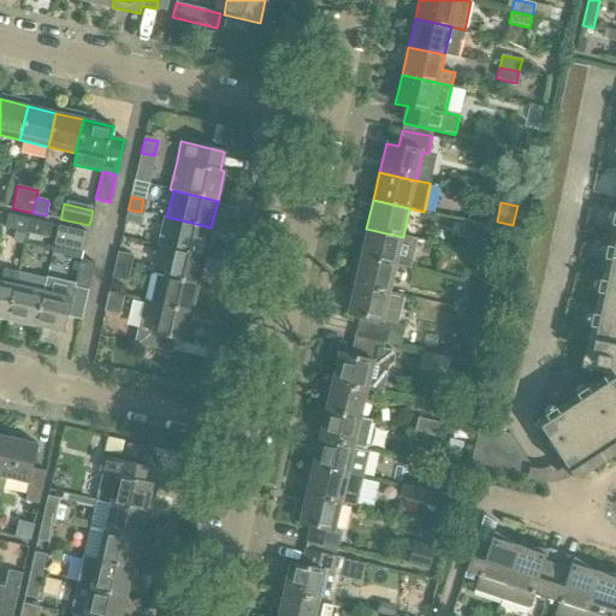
[(141,212),(128,209),(125,221),(138,225),(141,212)]
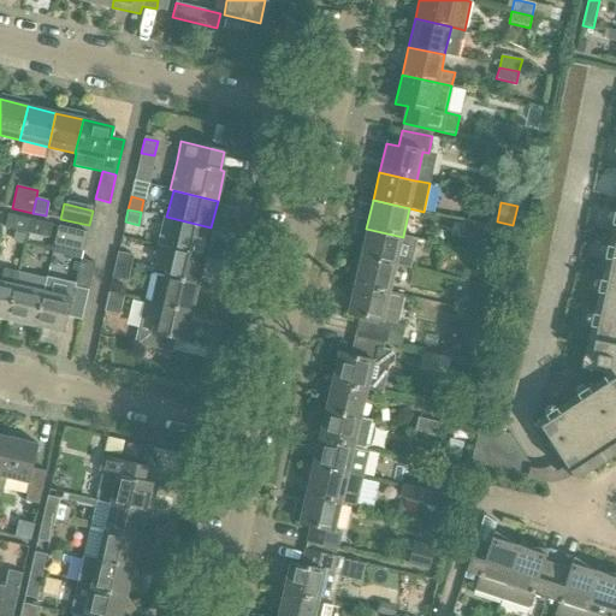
[(5,227),(27,232),(30,219),(7,214),(5,227)]
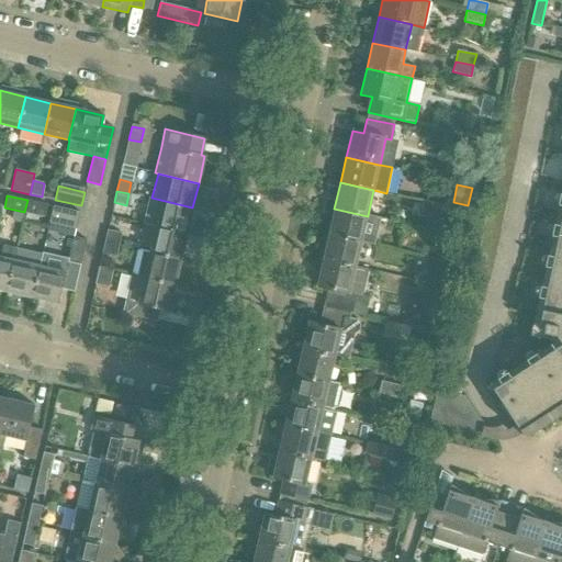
[(143,224),(156,227),(187,234),(192,208),(152,198),(149,198),(143,224)]
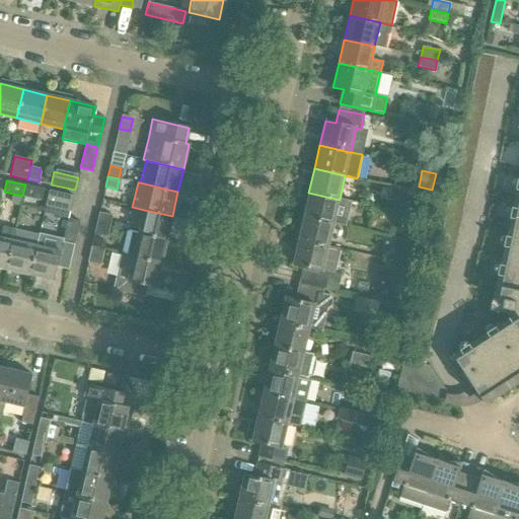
[(25,184),(22,196),(41,200),(44,189),(25,184)]
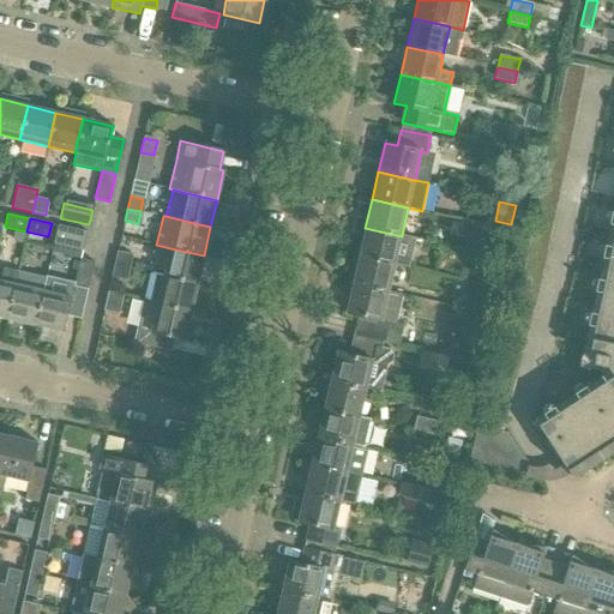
[(459,233),(480,238),(482,226),(462,221),(459,233)]
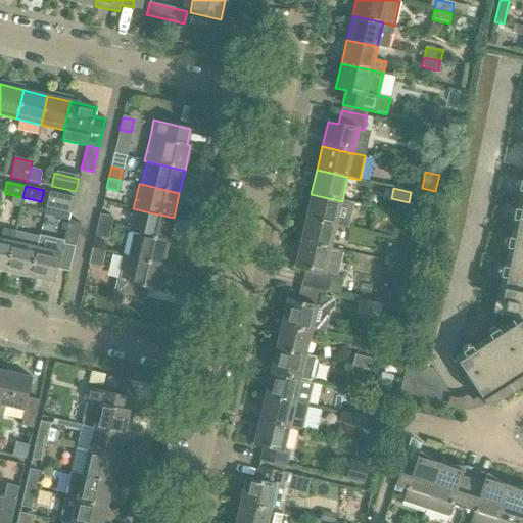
[(50,192),(47,203),(46,207),(70,214),(74,197),(50,192)]
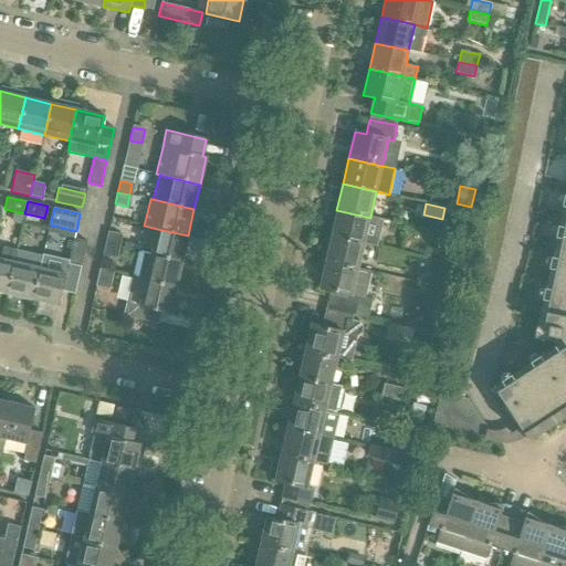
[(336,210),(331,236),(364,243),(377,247),(383,220),(370,217),(370,218),(336,210)]
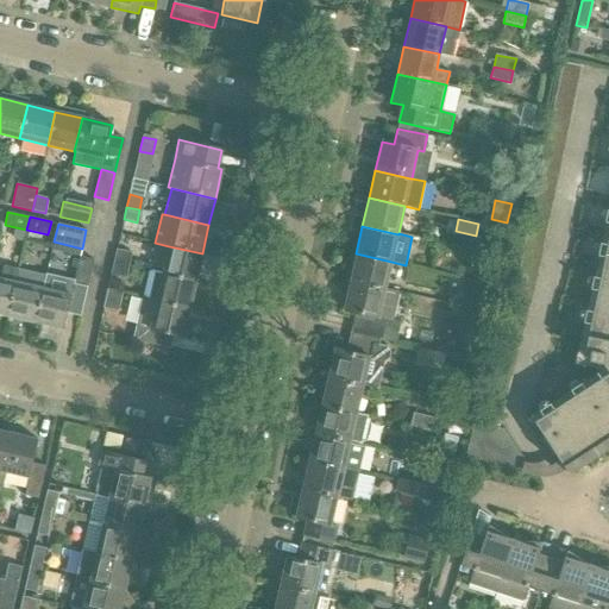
[(608,228),(583,351),(589,352),(588,360),(602,364),(607,371),(608,372),(533,421),(562,465),(563,465),(565,470),(567,469),(569,472),(578,466),(577,464),(597,454),(608,444),(608,228)]
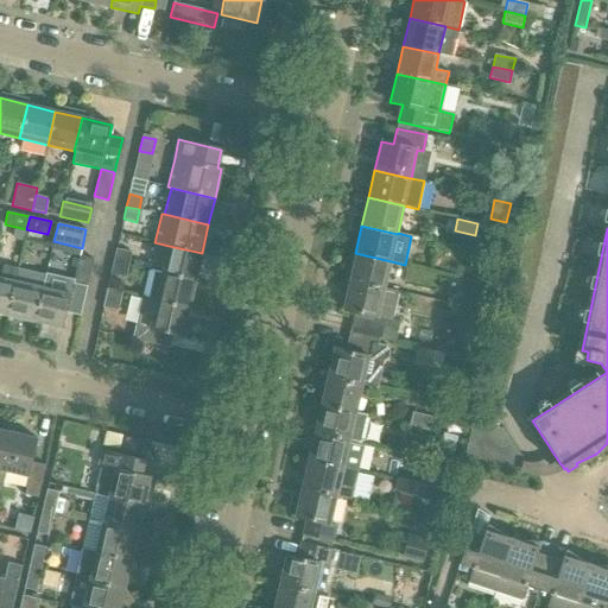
[(169,246),(162,273),(195,282),(202,253),(169,246)]
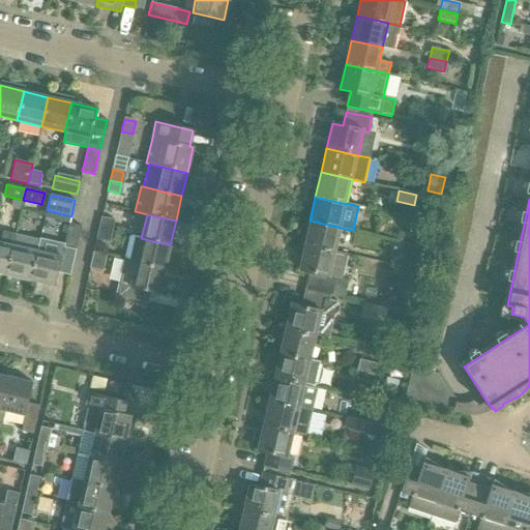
[(101,217),(98,228),(110,231),(113,219),(101,217)]
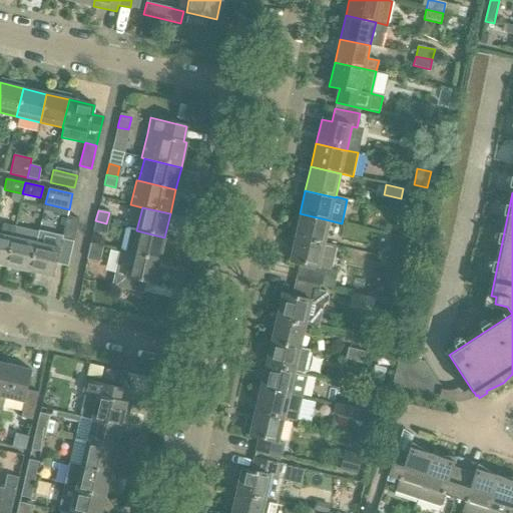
[(300,213),(295,236),(325,243),(330,220),(300,213)]
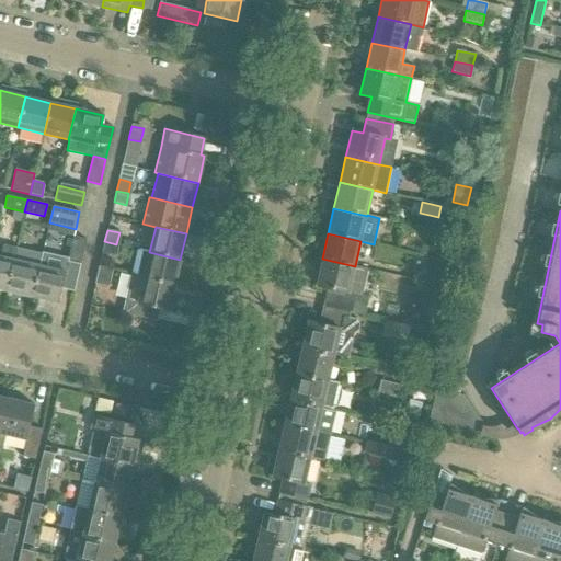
[(73,237),(68,260),(67,262),(80,265),(86,240),(73,237)]
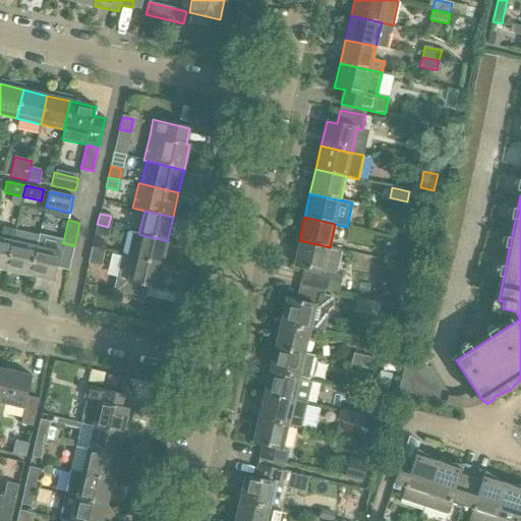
[(413,238),(424,241),(428,225),(416,223),(413,238)]
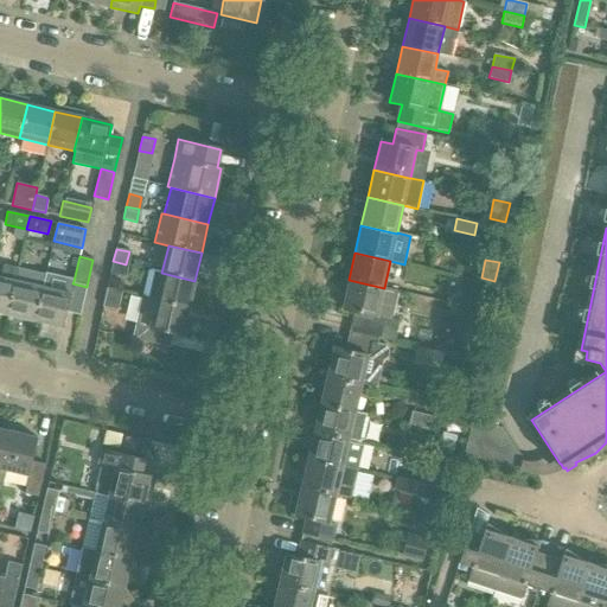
[(126,264),(113,261),(110,274),(123,276),(126,264)]
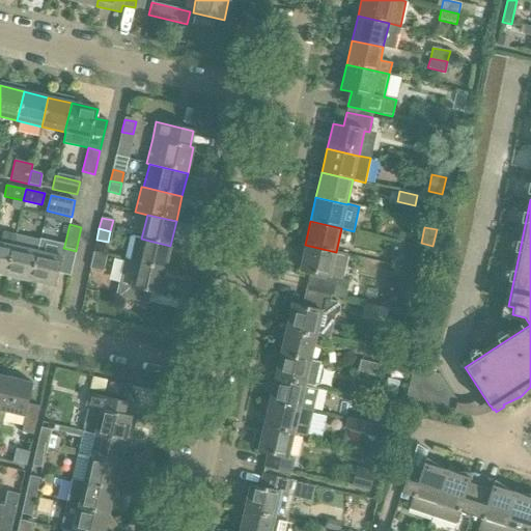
[(0,273),(6,275),(16,234),(3,231),(0,243),(0,273)]
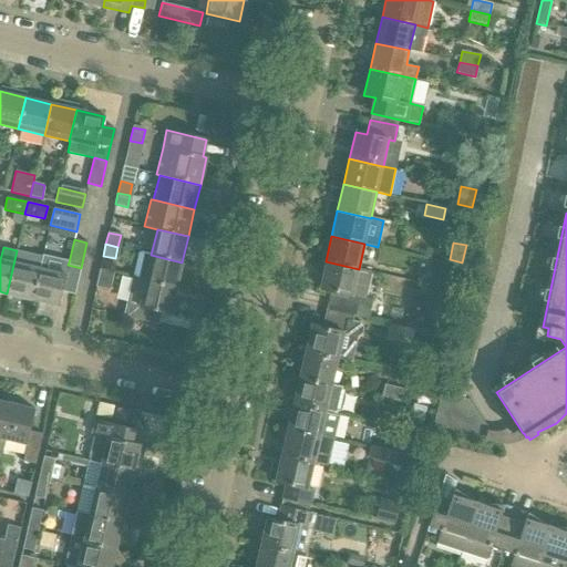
[(7,294),(32,300),(42,256),(17,250),(7,294)]
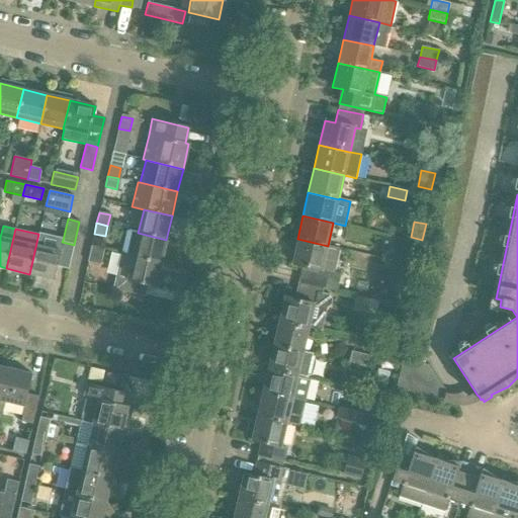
[(132,232),(126,254),(161,262),(166,240),(138,233),(132,232)]
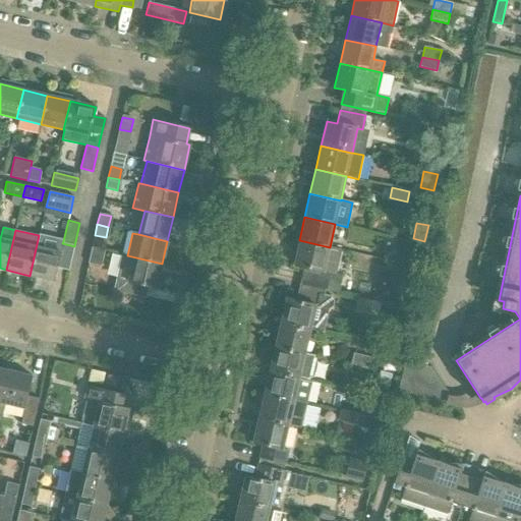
[(39,235),(30,276),(54,281),(57,267),(62,243),(63,241),(39,235)]
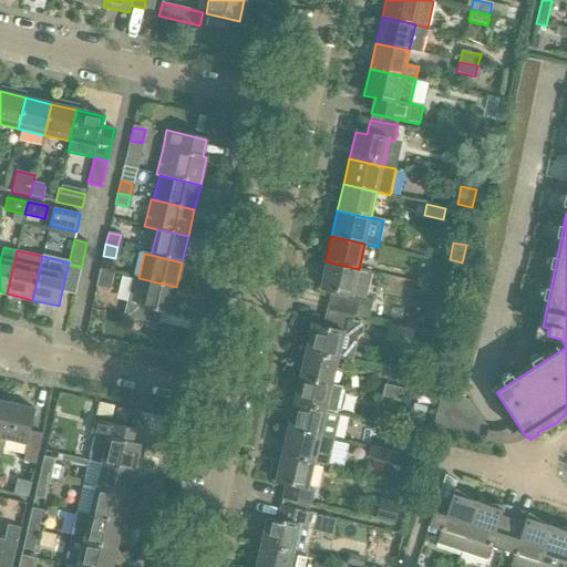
[(327,310),(353,316),(369,319),(373,300),(366,298),(372,272),(359,269),(326,261),(319,288),(330,291),(327,310)]
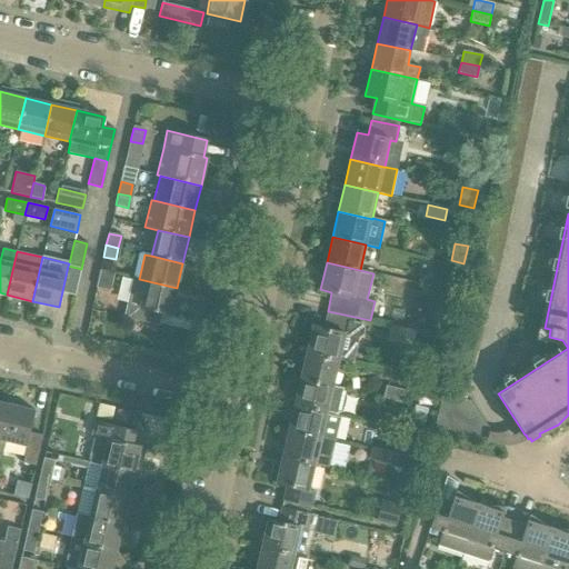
[(81,269),(68,266),(62,291),(76,293),(81,269)]
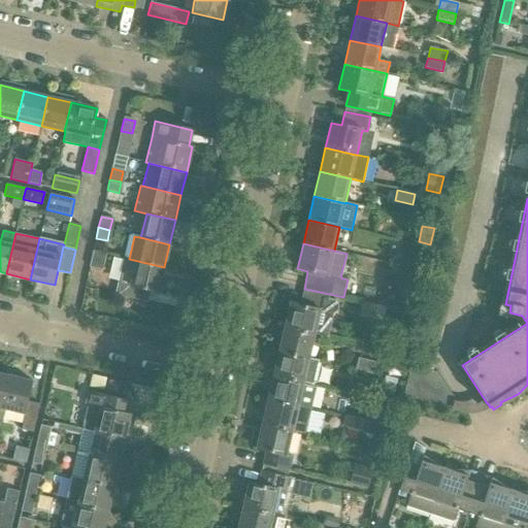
[(93,251),(89,267),(100,269),(104,254),(93,251)]
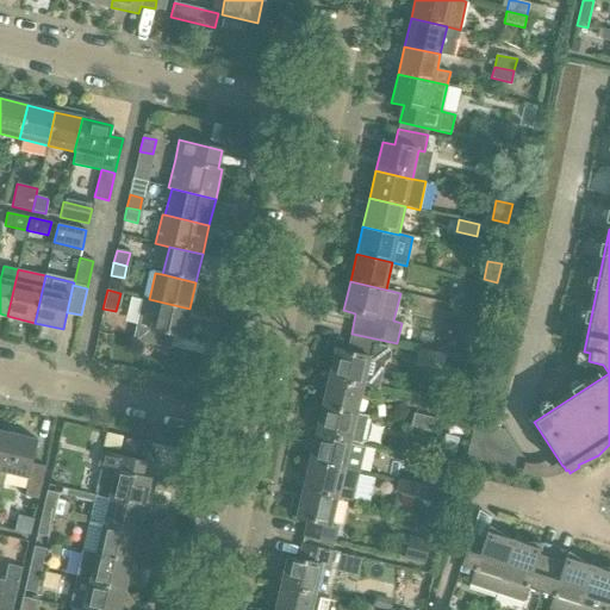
[(468,310),(486,313),(492,315),(497,296),(472,290),(468,310)]
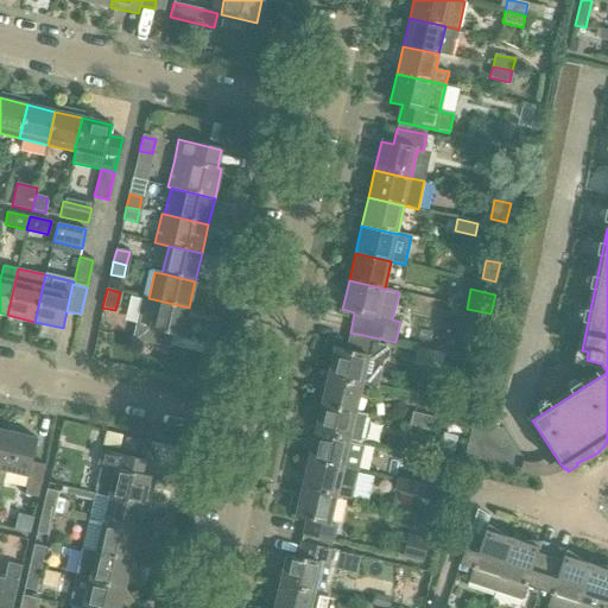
[(189,308),(149,298),(141,297),(132,340),(170,348),(173,335),(183,336),(189,308)]
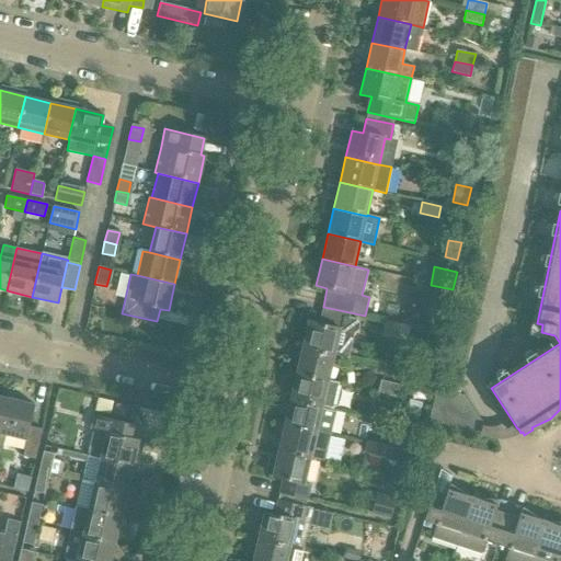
[(430,308),(448,313),(453,297),(434,292),(430,308)]
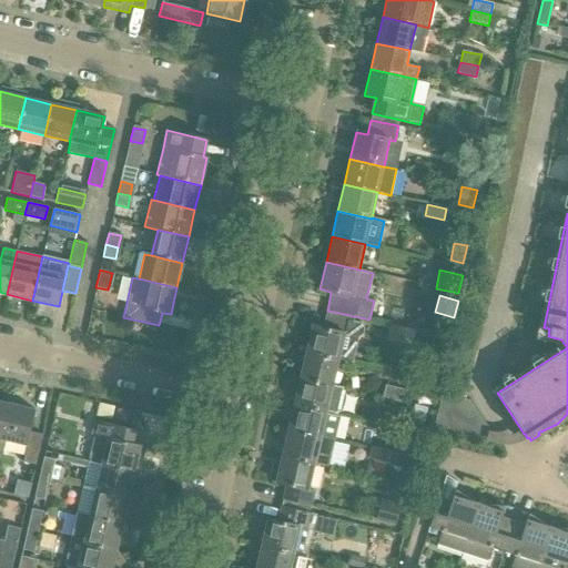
[(312,325),(305,353),(338,361),(353,364),(359,337),(350,335),(354,316),(327,311),(323,328),(312,325)]
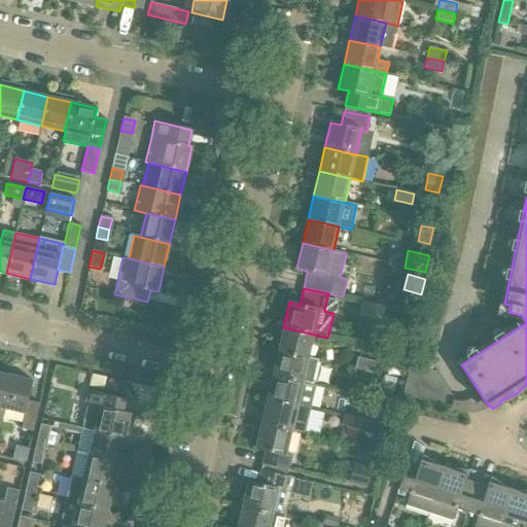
[(283,327),(278,351),(309,358),(309,357),(314,335),(283,327)]
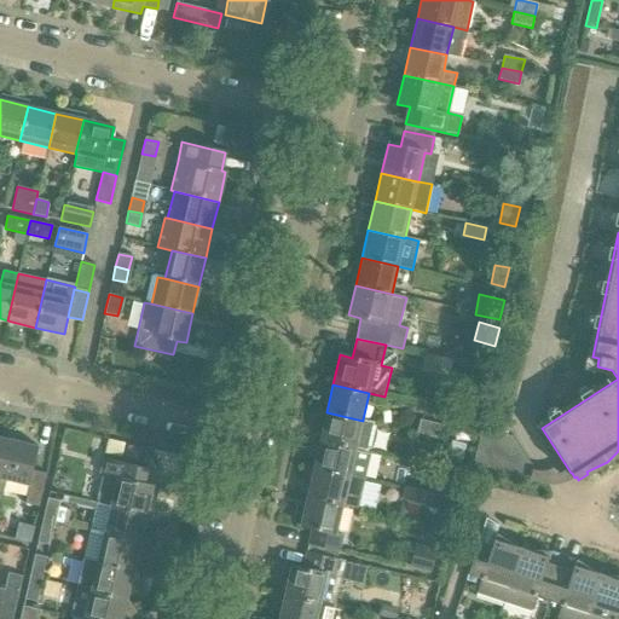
[(327,412),(319,440),(368,451),(368,450),(370,450),(376,426),(374,426),(374,423),(363,420),(363,421),(327,412)]
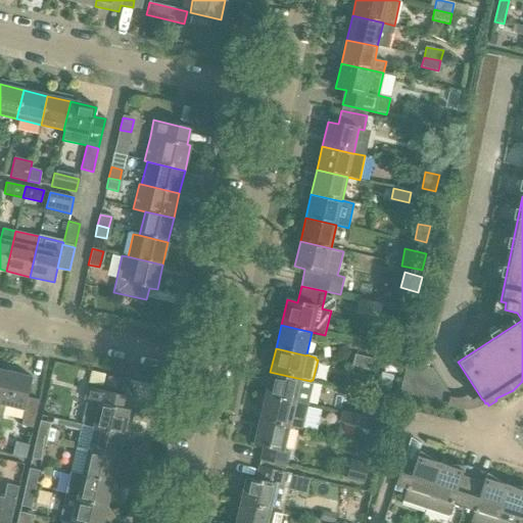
[(354,357),(352,366),(370,370),(372,361),(354,357)]
